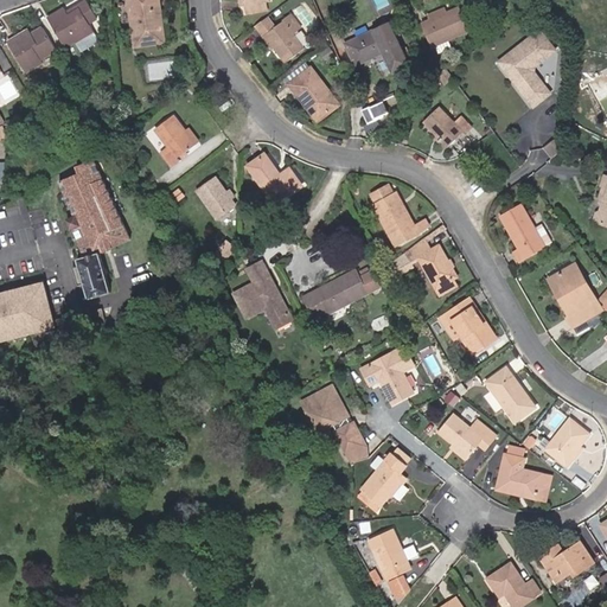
[(127,0),(134,44),(163,40),(157,0),(151,0),(127,0)]
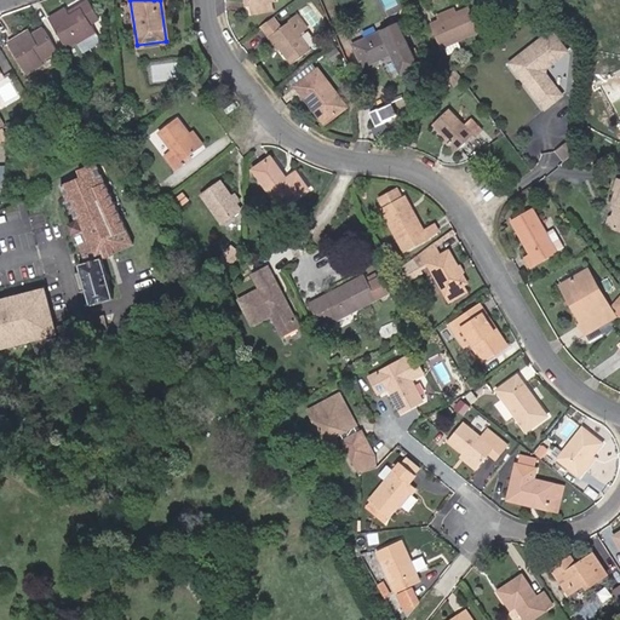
[(274,10),(273,0),(267,0),(247,4),(248,12),(274,10)]
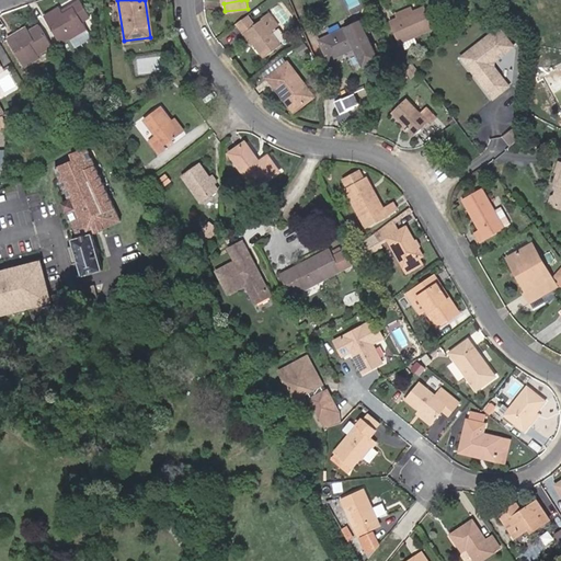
[(471,18),(468,0),(456,0),(458,8),(456,9),(458,21),(471,18)]
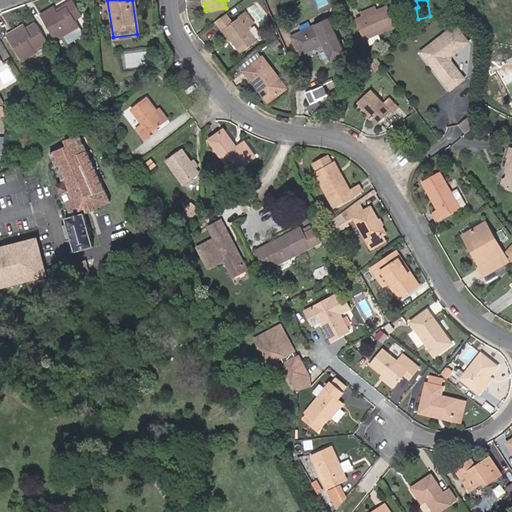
[(81,34),(74,22),(80,17),(71,3),(63,7),(65,10),(56,15),(54,12),(52,9),(39,17),(53,41),(63,35),(67,42),(81,34)]
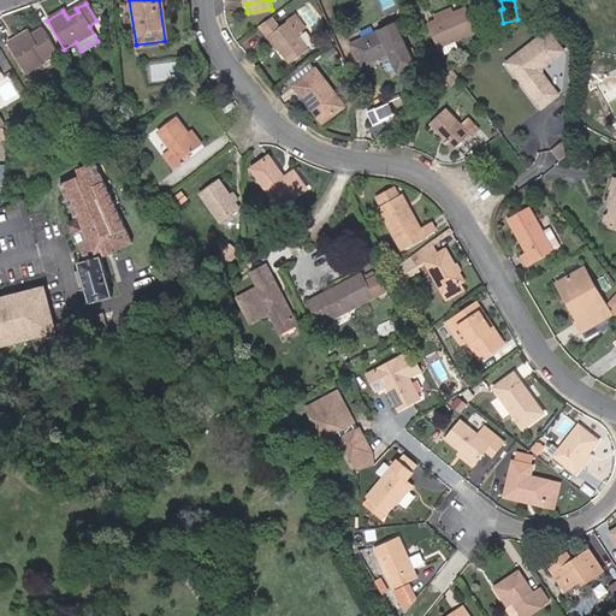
[(78,12),(76,9),(65,15),(67,18),(78,12)]
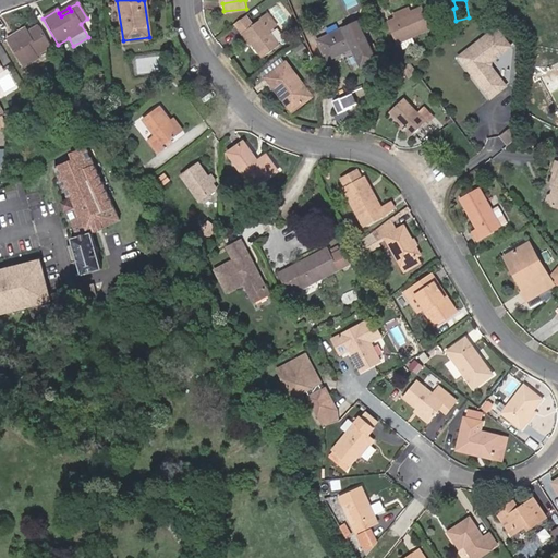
[(408,13),(392,20),(393,23),(386,27),(393,46),(429,32),(421,9),(408,13)]
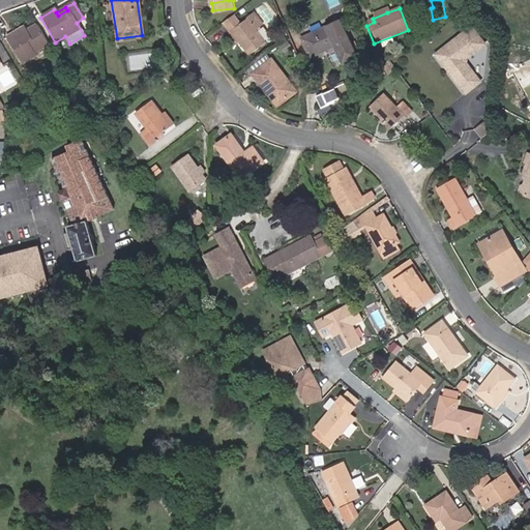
[(372,13),(373,19),(387,12),(386,8),(372,13)]
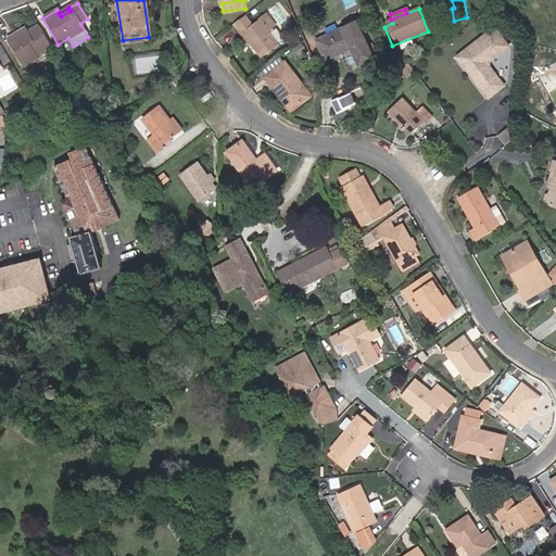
[(243,35),(251,46),(261,59),(279,47),(269,34),(277,28),(267,15),(260,20),(261,22),(252,29),(245,20),(234,28),(240,37),(243,35)]
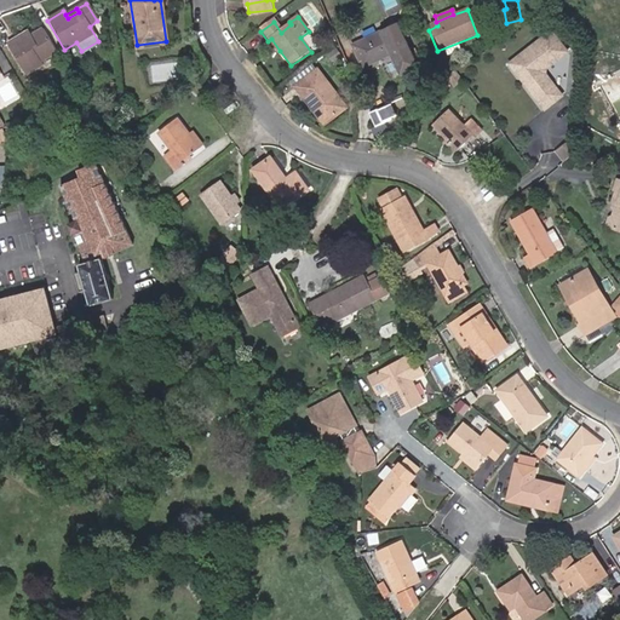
[(58,53),(42,29),(32,36),(28,39),(24,35),(9,44),(28,75),(44,65),(42,62),(58,53)]
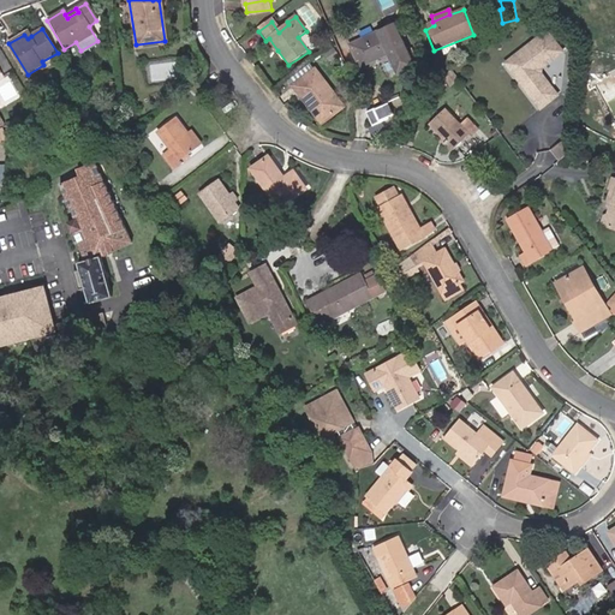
[(394,29),(351,48),(359,70),(388,57),(396,77),(412,70),(394,29)]
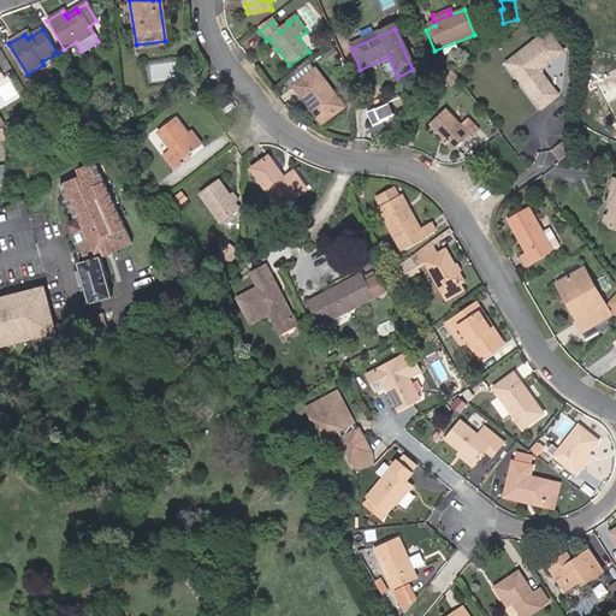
[(546,37),(514,65),(521,72),(513,78),(543,114),(558,100),(542,81),(543,73),(562,58),(546,37)]
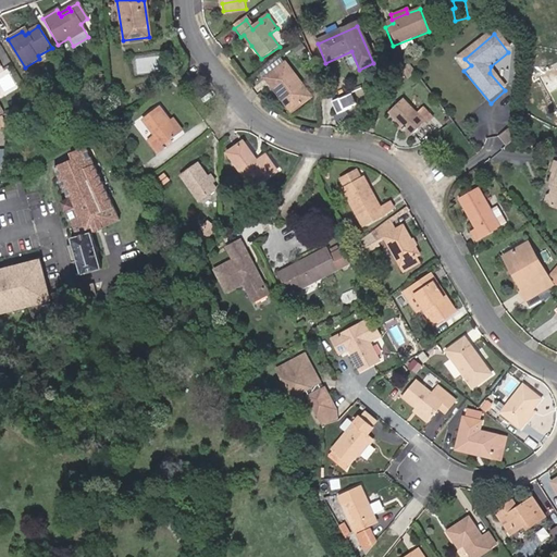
[(244,35),(240,37),(248,48),(251,46),(244,35)]
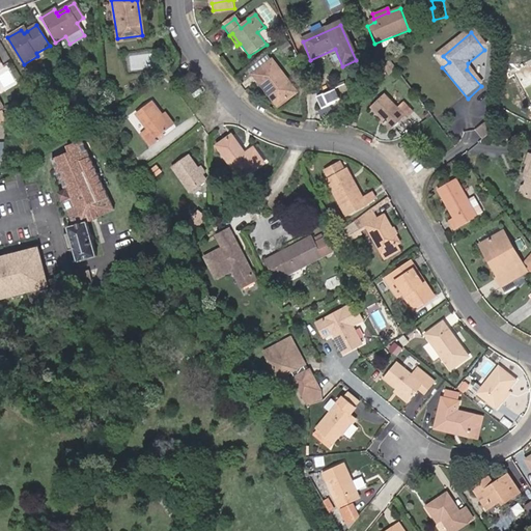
[(437,61),(442,67),(449,62),(443,56),(437,61)]
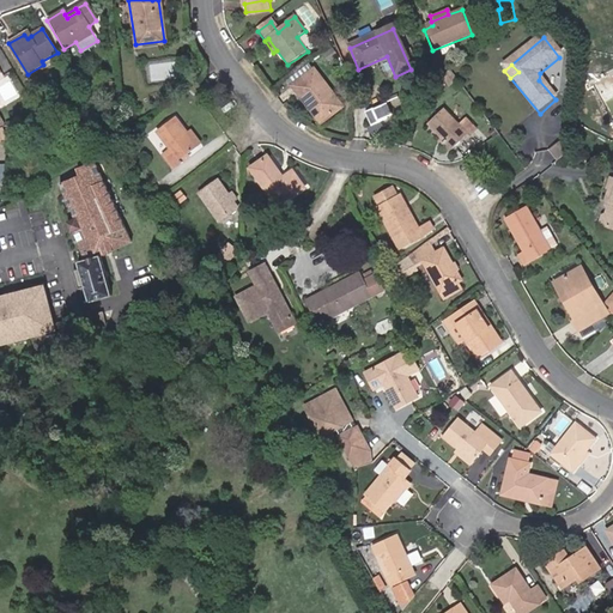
[(290,87),(305,108),(308,107),(319,121),(339,107),(314,71),(290,87)]
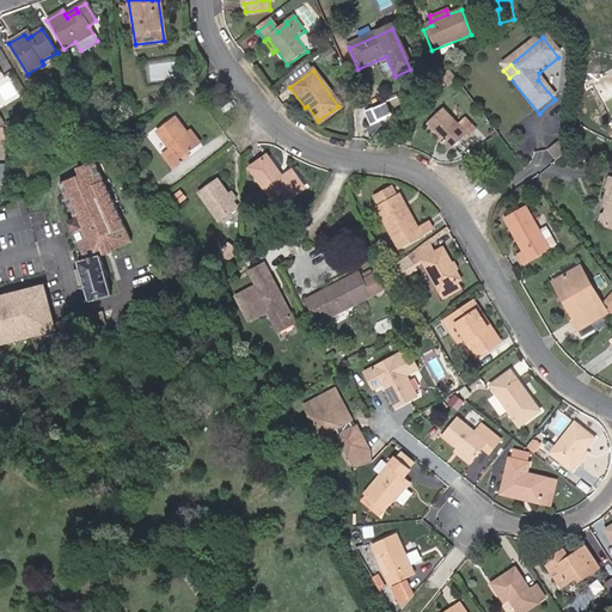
[(190,83),(194,87),(199,83),(200,83),(196,78),(190,83)]
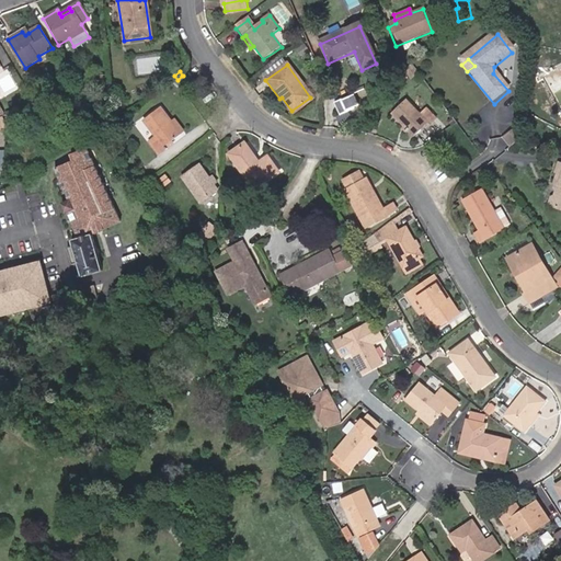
[(106,84),(105,75),(96,76),(96,87),(106,84)]
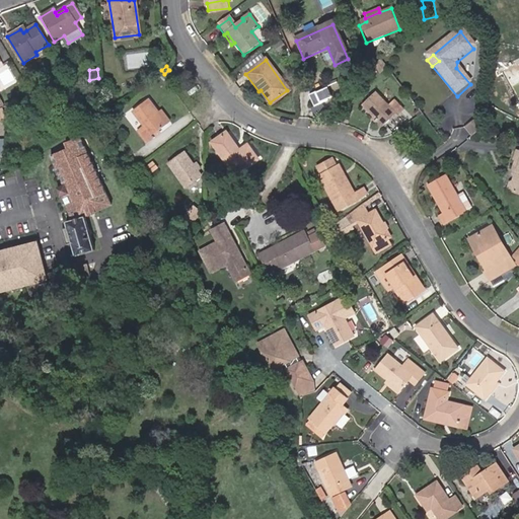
[(161,77),(167,86),(175,80),(168,70),(164,74),(161,77)]
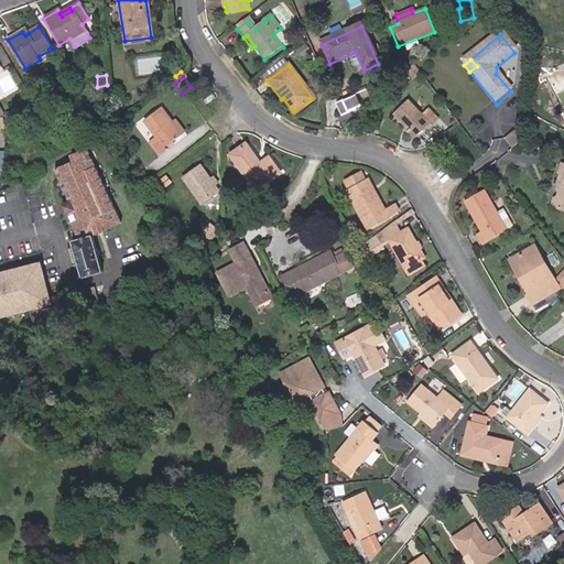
[(283,98),(281,99),(293,116),(315,101),(312,98),(293,111),(283,98)]
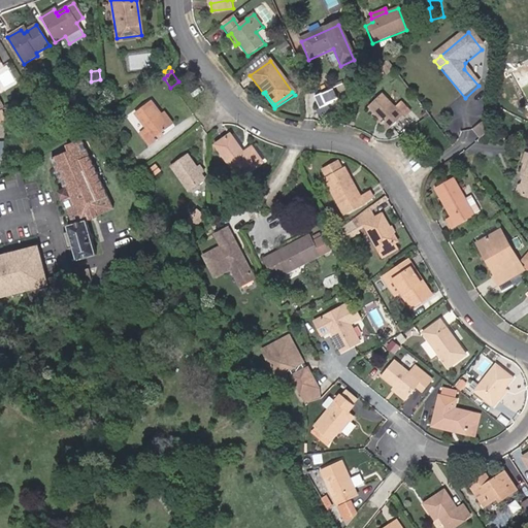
[(108,93),(108,102),(118,102),(118,93),(108,93)]
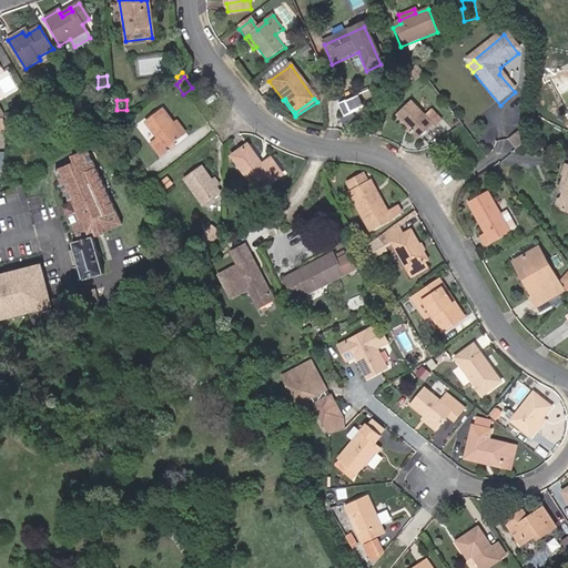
[(334,105),(340,119),(346,117),(348,120),(355,117),(348,100),(346,101),(334,105)]
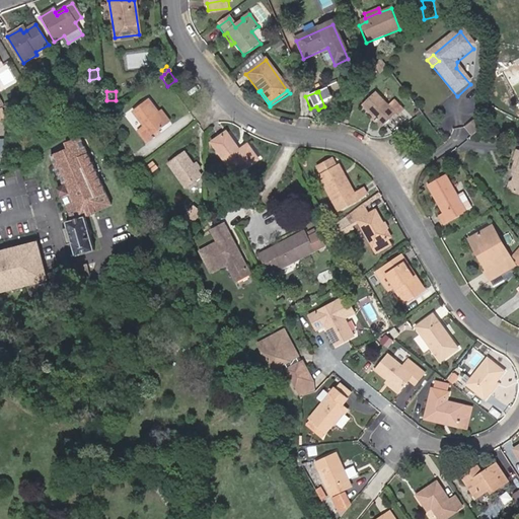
[(361,112),(373,124),(370,126),(379,134),(395,119),(375,97),(361,112)]
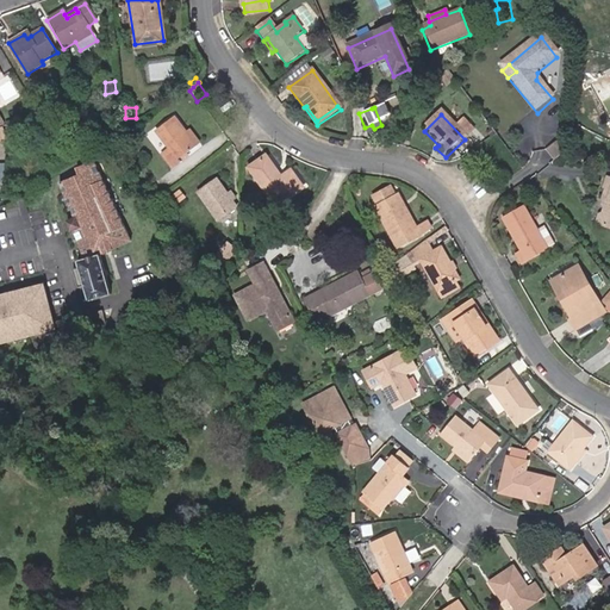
[(197,148),(186,132),(174,117),(156,130),(169,148),(161,154),(173,170),(184,163),(181,160),(197,148)]
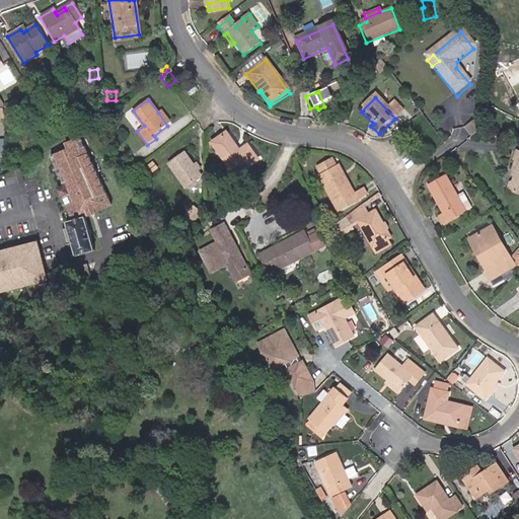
[(161,112),(158,113),(167,126),(170,125),(161,112)]
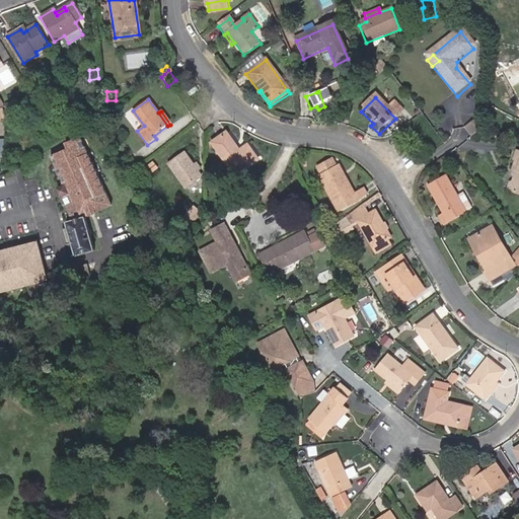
[(484,134),(483,124),(469,135),(475,141),(484,134)]
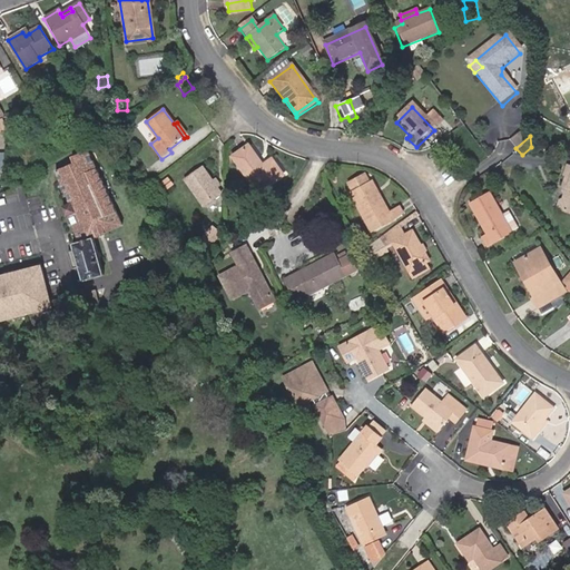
[(232,156),(257,192),(282,174),(271,157),(262,164),(248,145),(232,156)]
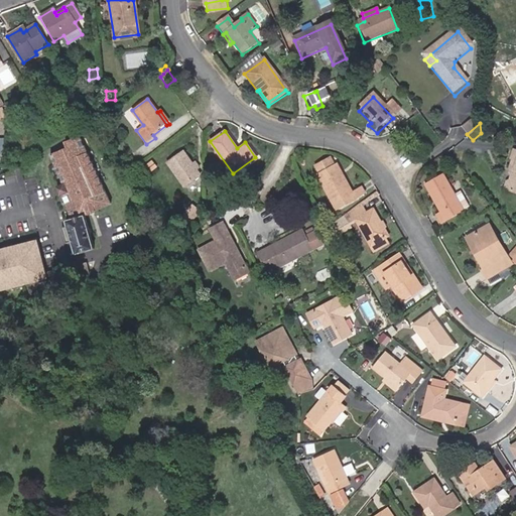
[(77,256),(96,250),(86,217),(111,204),(81,138),(76,138),(67,142),(70,147),(51,155),(65,184),(56,188),(60,198),(63,197),(73,220),(67,223),(77,256)]
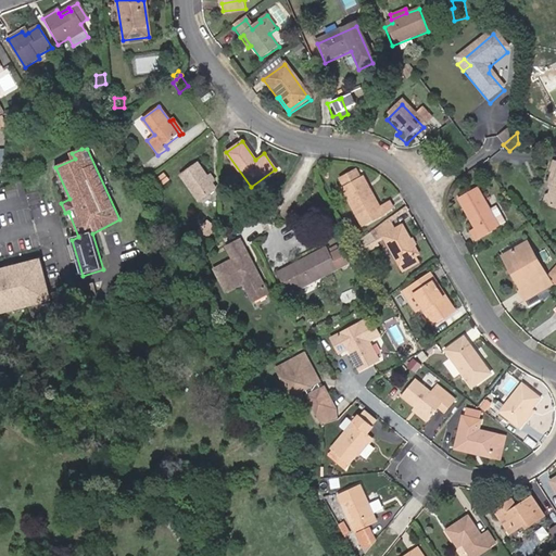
[(211,185),(207,180),(198,165),(180,177),(198,203),(215,191),(211,185)]
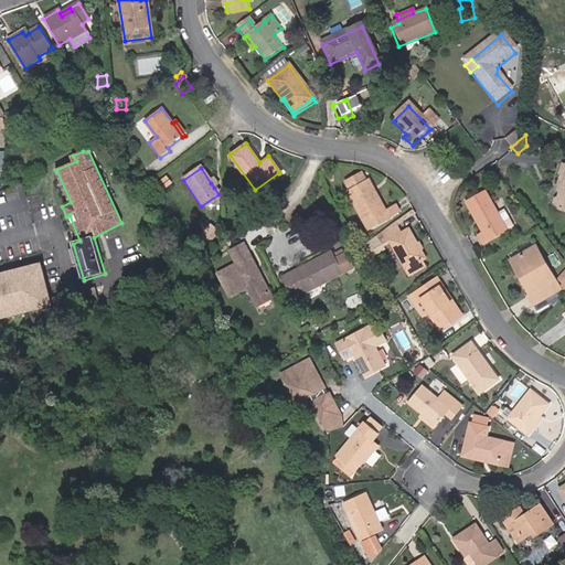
[(347,183),(350,190),(364,183),(361,176),(347,183)]
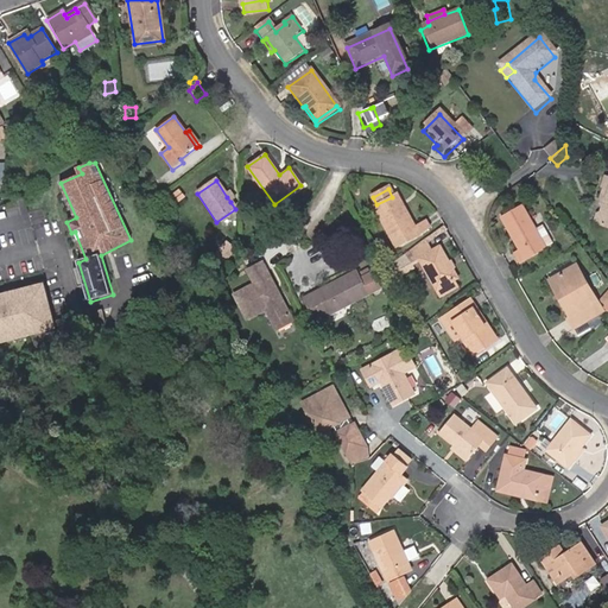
[(392,197),(377,204),(373,207),(397,251),(432,230),(430,226),(416,233),(396,195),(392,197)]
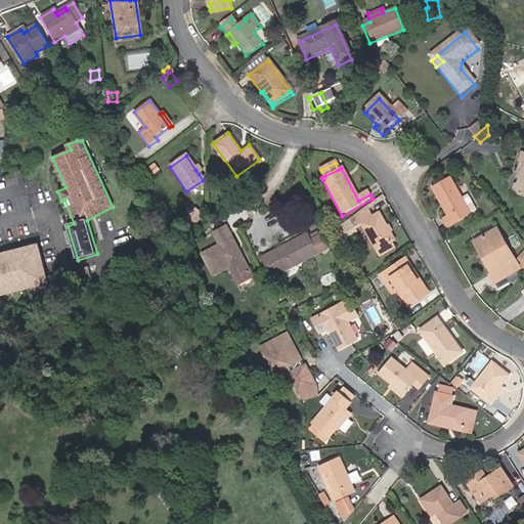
[(469,215),(449,179),(431,188),(451,224),(469,215)]
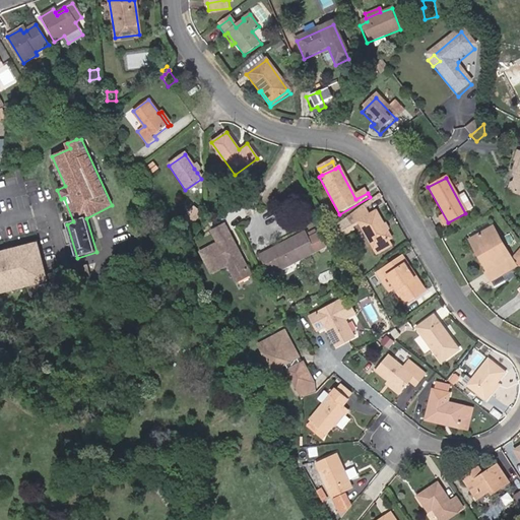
[(272,207),(277,215),(283,211),(279,204),(272,207)]
